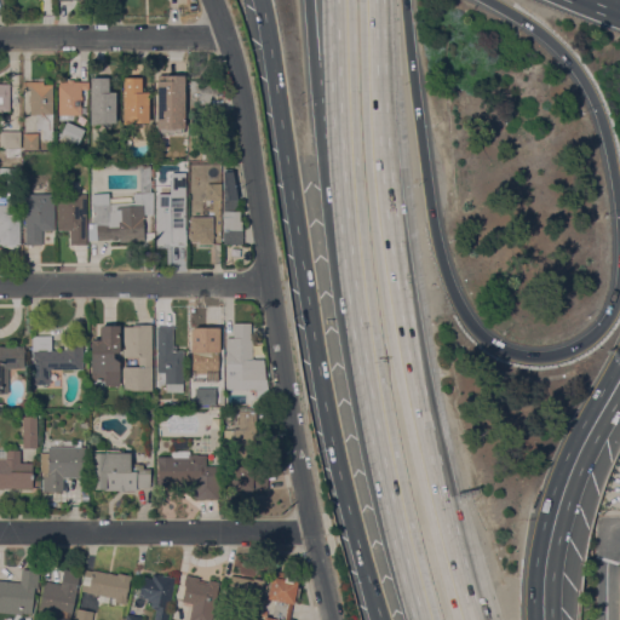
[(184,128),(182,128),(182,132),(158,132),(158,128),(158,74),(168,75),(168,73),(183,73),(183,75),(184,75),(184,128)]
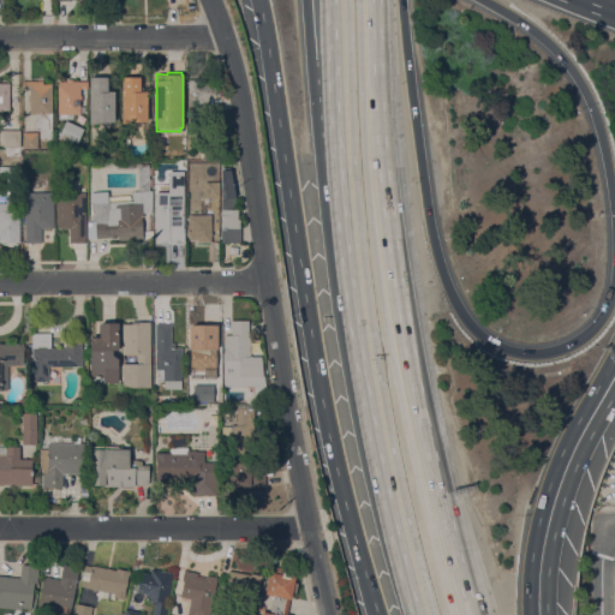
[(89,121),(89,77),(107,77),(107,91),(114,91),(114,121),(89,121)]
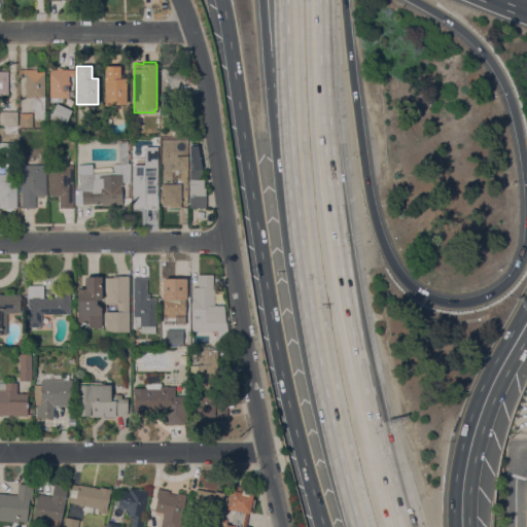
[(104,66),(119,66),(119,78),(126,78),(126,104),(105,104),(104,66)]
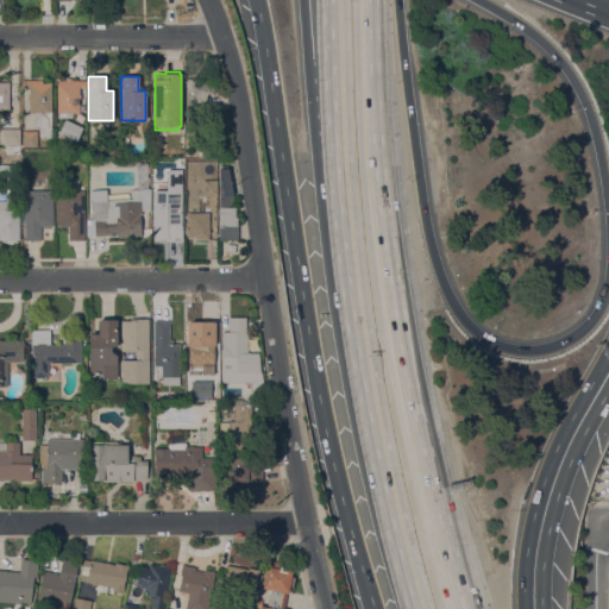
[(86,80),(86,87),(79,87),(79,94),(81,94),(80,100),(79,112),(73,112),(71,118),(58,118),(58,112),(57,112),(57,80),(66,80),(66,79),(71,79),(71,80),(86,80)]
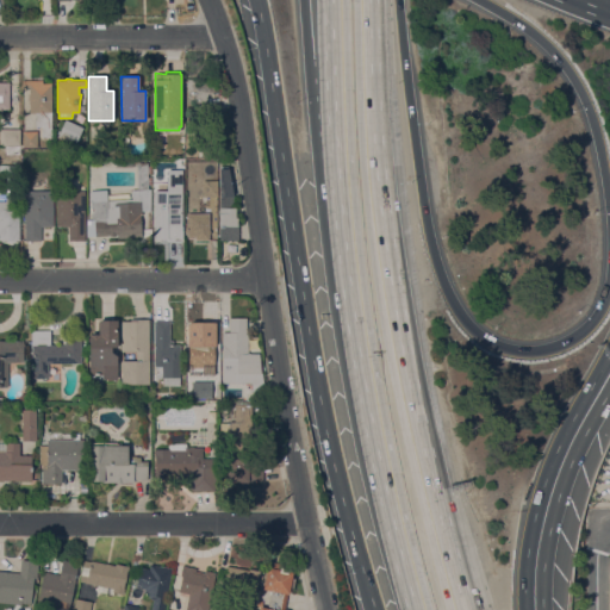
[(207,93),(206,112),(186,112),(186,79),(221,79),(221,93),(219,93),(207,93)]
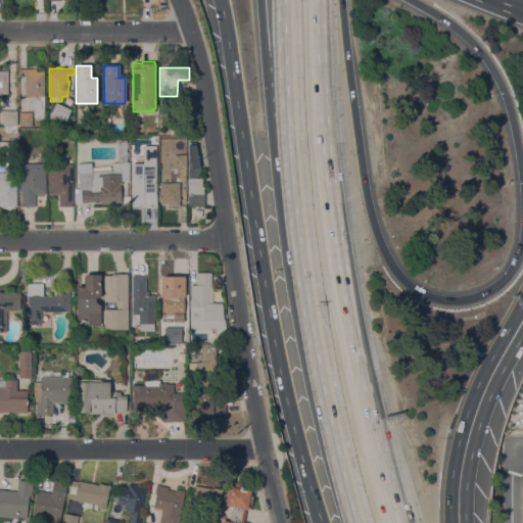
[(44,117),(36,117),(36,108),(30,108),(30,96),(26,96),(25,86),(25,81),(25,75),(20,75),(20,68),(36,68),(36,72),(44,72),(44,117)]
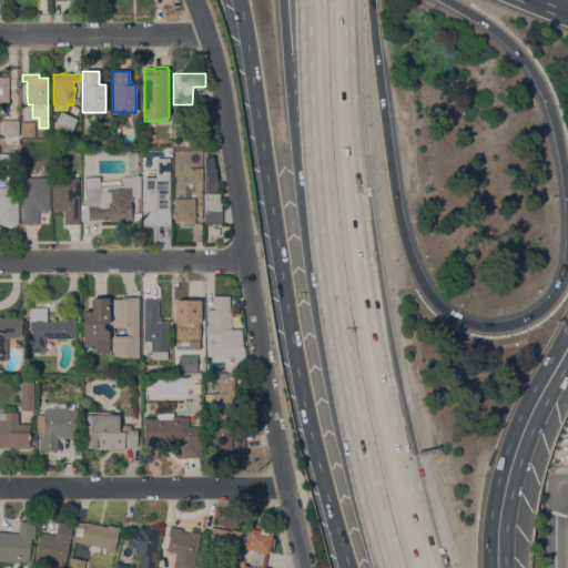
[(0,77),(9,77),(9,101),(0,101),(0,77)]
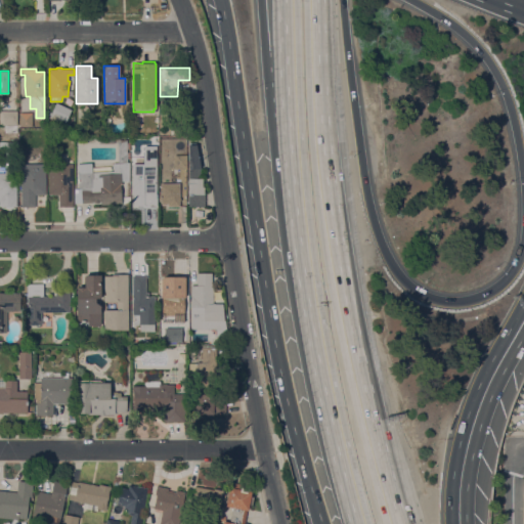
[(71,110),(64,123),(56,119),(55,121),(49,118),(55,102),(71,110)]
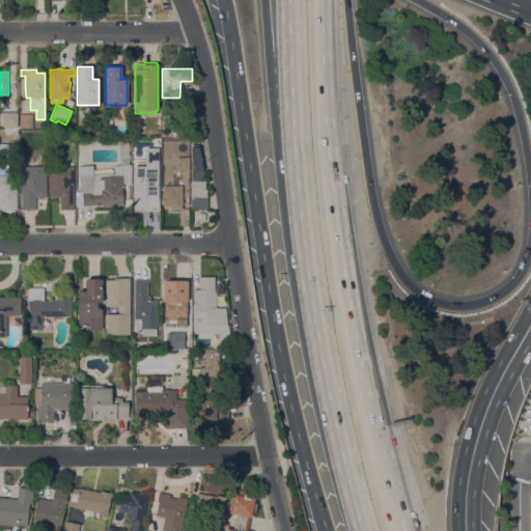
[(172,137),(173,130),(175,130),(176,119),(173,119),(173,109),(185,109),(184,138),(172,137)]
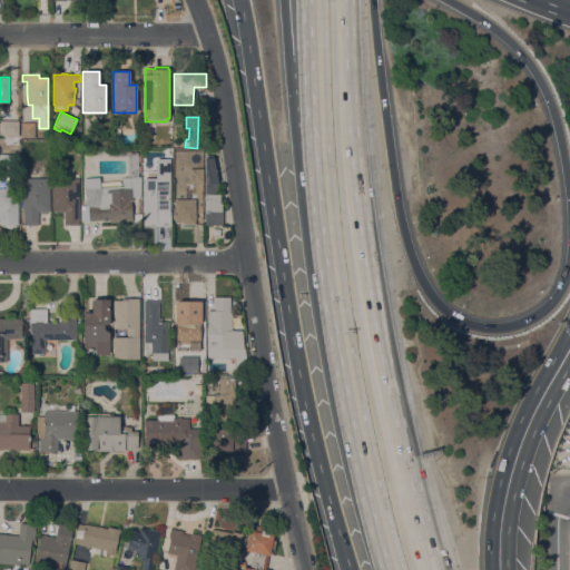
[(19,147),(6,147),(6,135),(0,135),(0,120),(19,120),(19,147)]
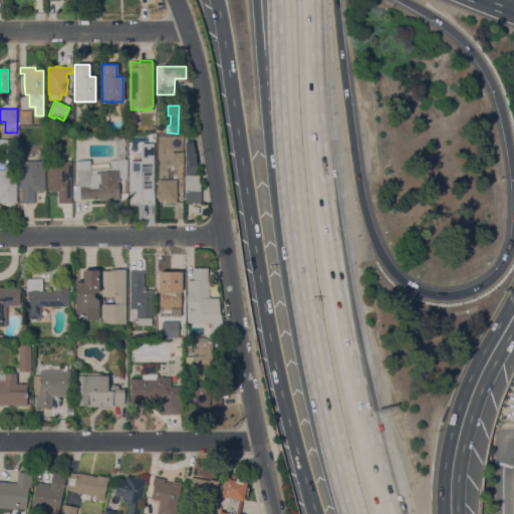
[(31,123),(20,123),(20,110),(31,110),(31,123)]
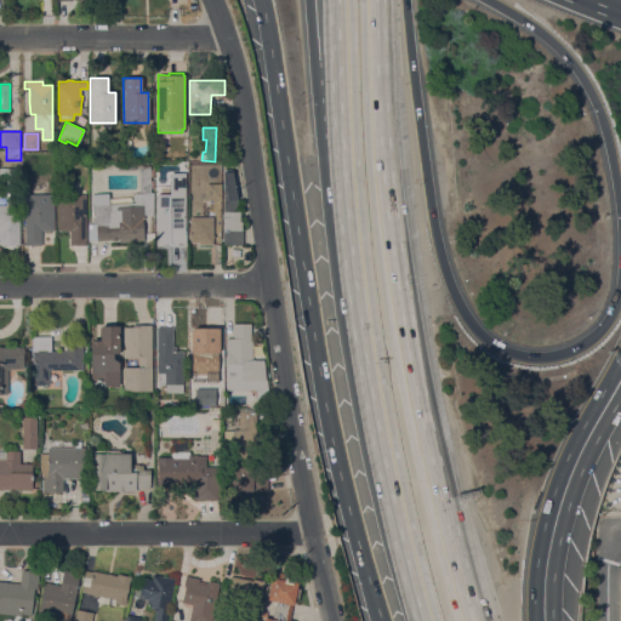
[(119,241),(119,239),(91,240),(90,223),(92,223),(91,194),(109,193),(109,204),(134,203),(134,193),(140,193),(140,165),(151,165),(151,192),(153,192),(153,215),(143,215),(144,218),(143,218),(143,227),(144,227),(144,240),(119,241)]
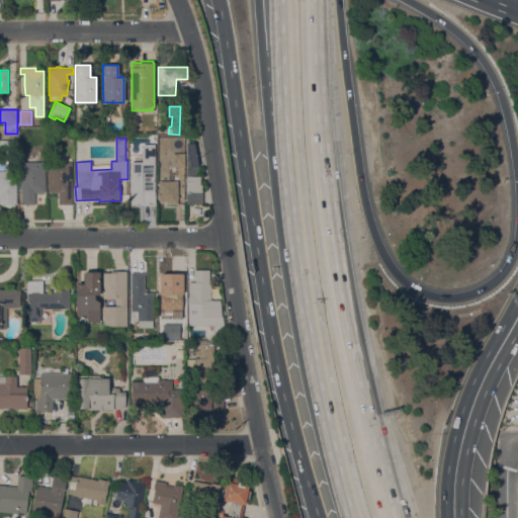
[(11,148),(11,152),(4,152),(4,147),(0,147),(0,140),(17,141),(17,148),(11,148)]
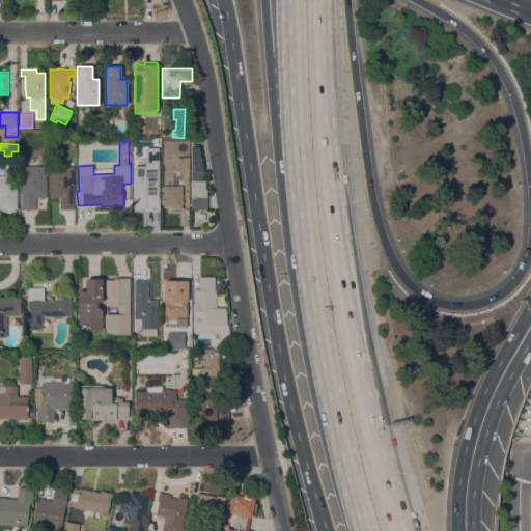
[(191,144),(198,144),(198,146),(203,170),(203,180),(206,180),(205,185),(204,189),(206,189),(206,196),(207,196),(207,208),(191,208),(191,144)]
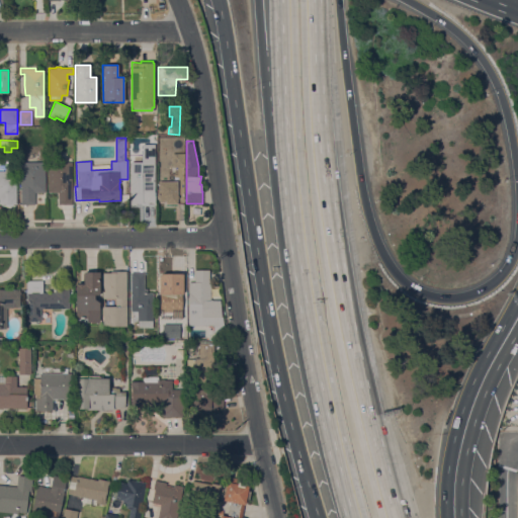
[(172,166),(172,153),(184,153),(184,166),(172,166)]
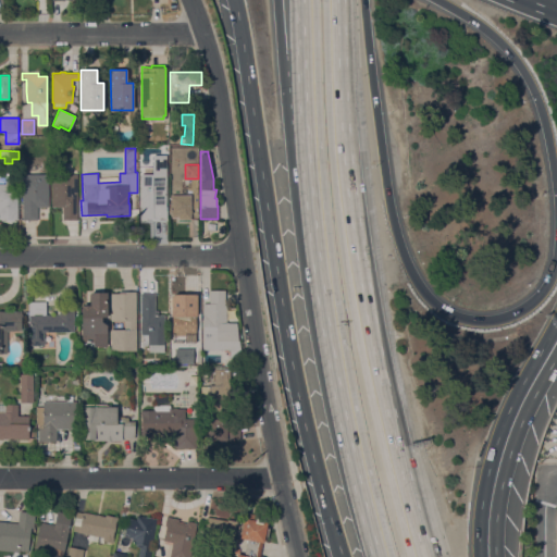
[(166,219),(152,219),(152,218),(140,218),(140,174),(153,174),(153,173),(165,173),(166,219)]
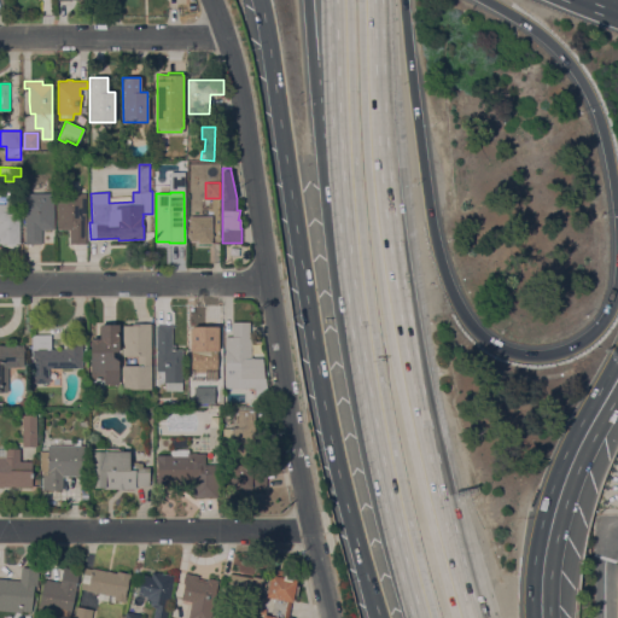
[(53,229),(41,229),(41,244),(24,244),(24,193),(53,193),(53,229)]
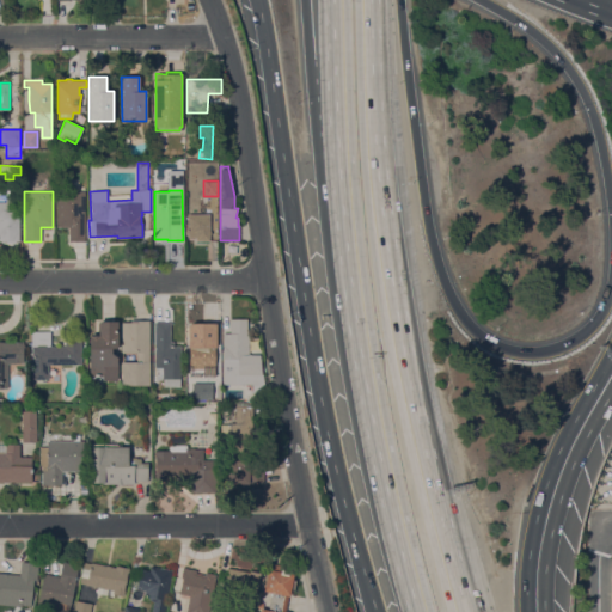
[(85,242),(69,242),(68,227),(56,227),(56,191),(84,191),(85,242)]
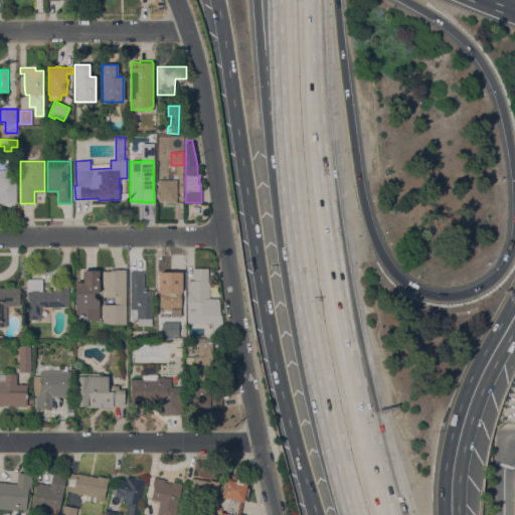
[(0,170),(5,170),(5,162),(15,162),(15,181),(16,181),(16,202),(13,202),(13,204),(5,204),(5,203),(0,203),(0,170)]
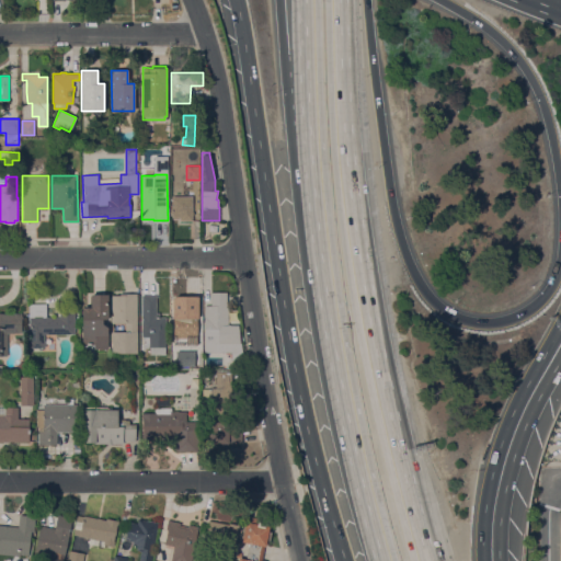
[(192,196),(192,220),(180,220),(180,218),(172,218),(172,215),(172,196),(192,196)]
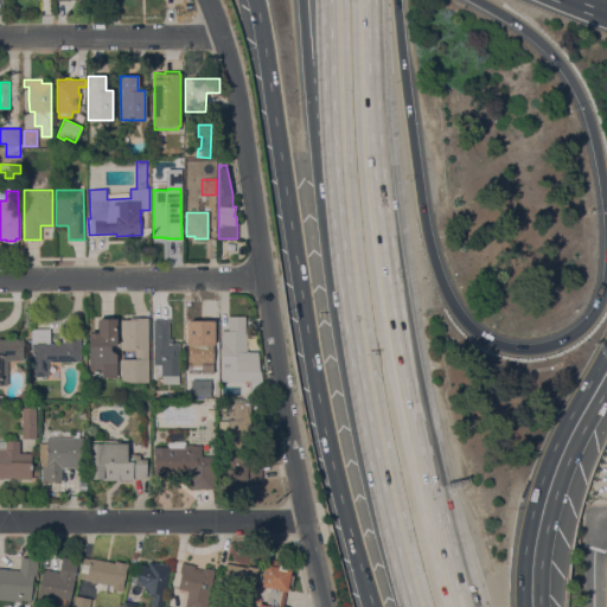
[(244,330),(247,330),(247,351),(257,351),(262,388),(250,389),(250,381),(221,381),(222,330),(228,330),(228,315),(244,315),(244,330)]
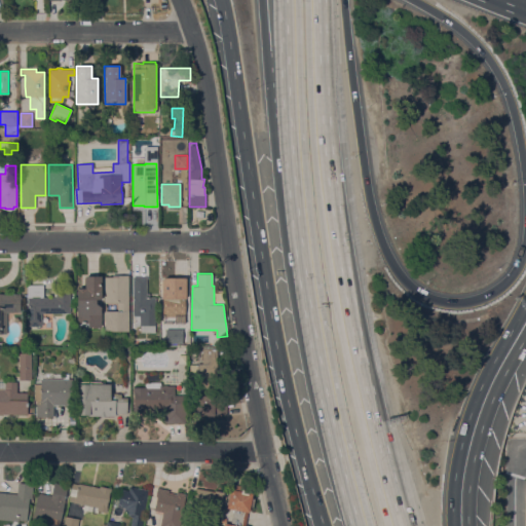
[(101,298),(96,298),(96,303),(101,307),(101,326),(97,326),(97,328),(92,328),(92,326),(88,326),(88,323),(77,323),(77,288),(84,288),(84,275),(90,275),(90,274),(96,274),(96,275),(101,275),(101,298)]
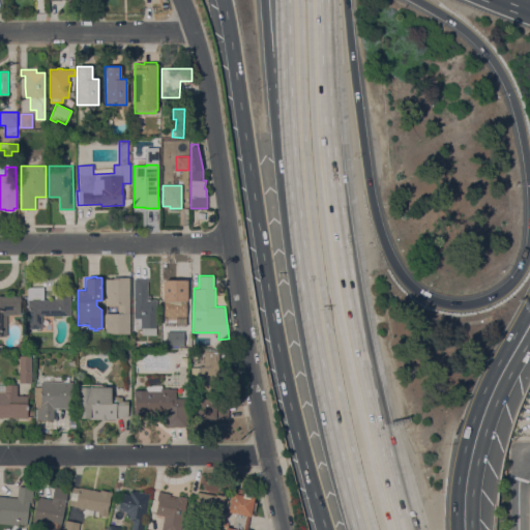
[(129,333),(105,333),(105,313),(118,313),(118,304),(105,304),(106,278),(114,278),(114,276),(129,276),(129,333)]
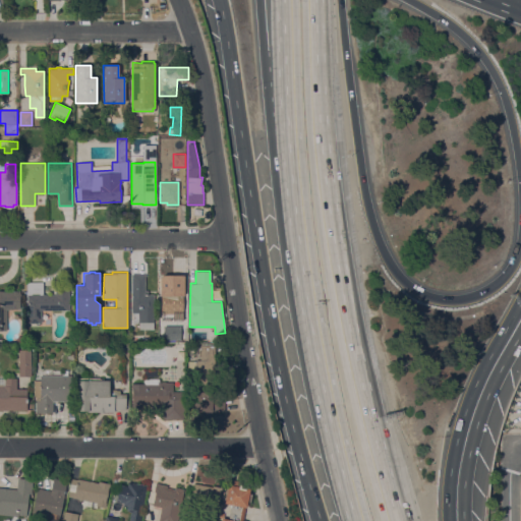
[(154,322),(154,329),(139,329),(139,322),(138,322),(138,312),(131,312),(131,274),(145,274),(145,290),(148,290),(148,294),(154,294),(154,322)]
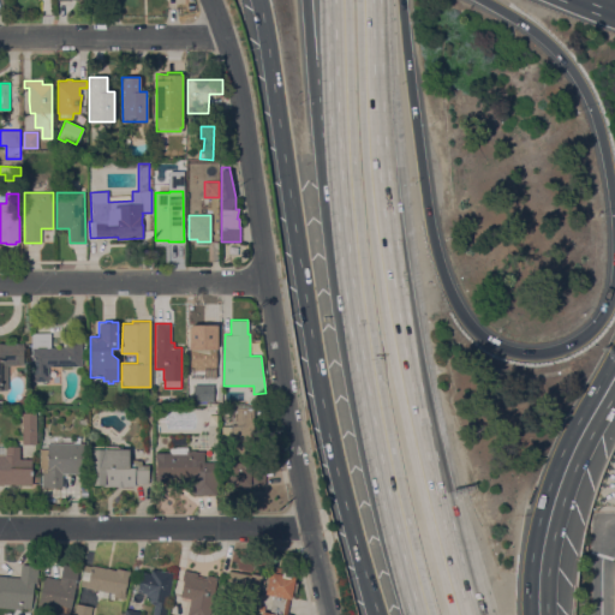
[(218,323),(218,350),(216,350),(216,369),(215,369),(215,376),(192,376),(192,368),(190,368),(190,350),(189,350),(189,328),(192,323),(218,323)]
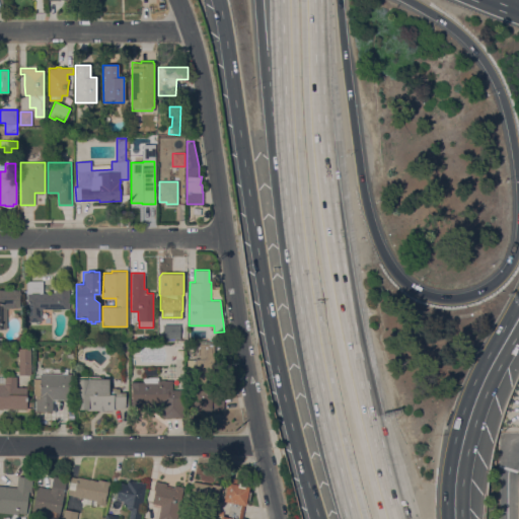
[(69,308),(51,308),(51,322),(40,322),(40,321),(26,321),(27,295),(26,295),(26,281),(43,281),(43,293),(55,293),(55,285),(69,285),(69,308)]
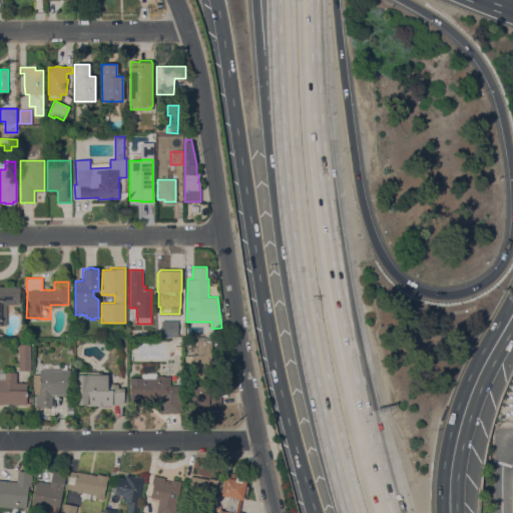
[(0,325),(0,287),(13,287),(13,286),(19,286),(19,303),(18,303),(18,305),(7,305),(7,325),(0,325)]
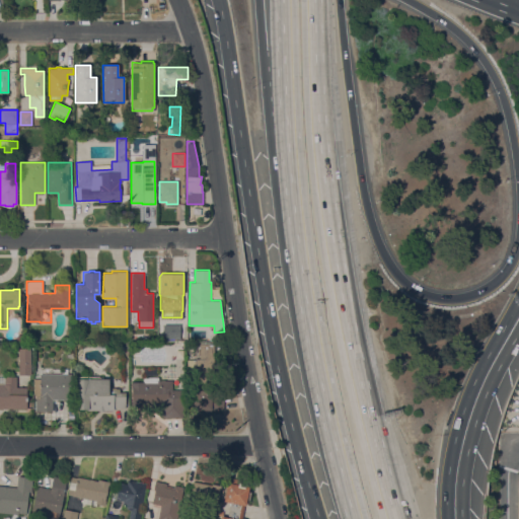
[(179,324),(179,339),(163,339),(163,324),(179,324)]
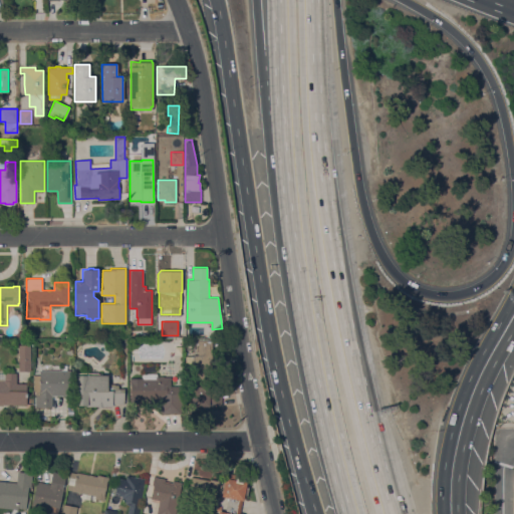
[(212,381),(186,381),(186,355),(193,355),(198,355),(198,340),(199,340),(199,339),(211,339),(211,340),(212,340),(212,381)]
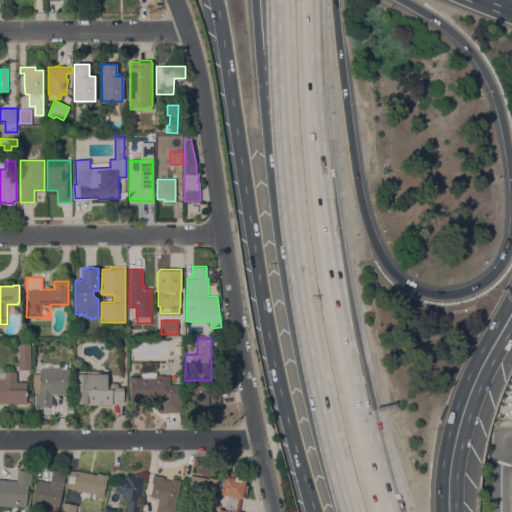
[(30,369),(18,369),(18,343),(30,343),(30,369)]
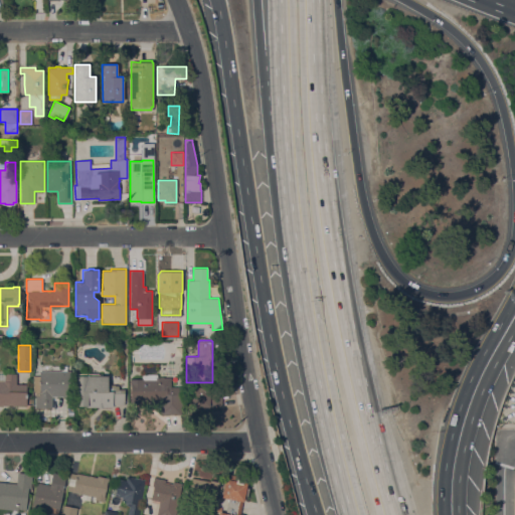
[(74,396),(51,396),(51,407),(34,407),(34,375),(39,375),(39,370),(70,370),(70,377),(74,377),(74,396)]
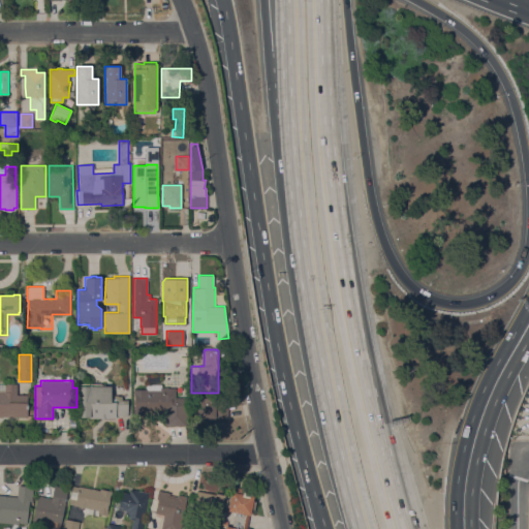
[(27,395),(27,416),(0,415),(0,383),(17,383),(17,394),(27,395)]
